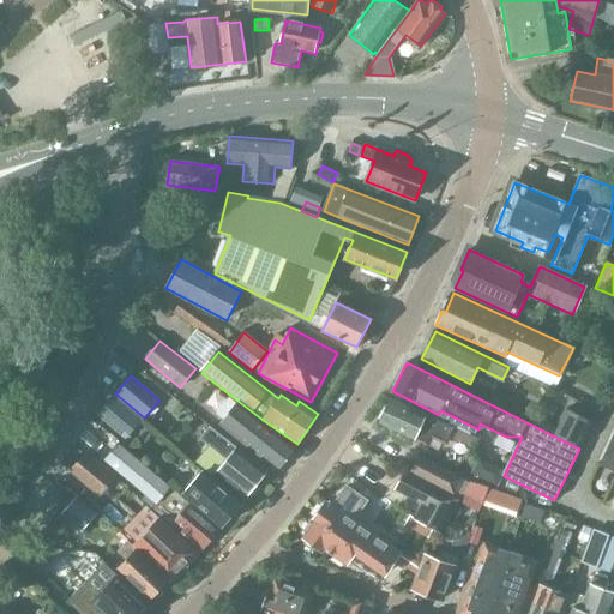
[(126,439),(143,420),(115,395),(97,414),(126,439)]
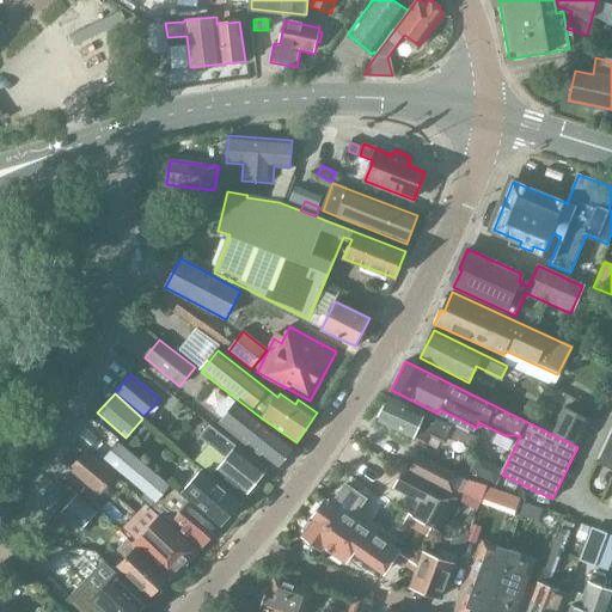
[(476,436),(390,397),(379,422),(427,444),(430,435),(446,442),(450,435),(472,445),(476,436)]
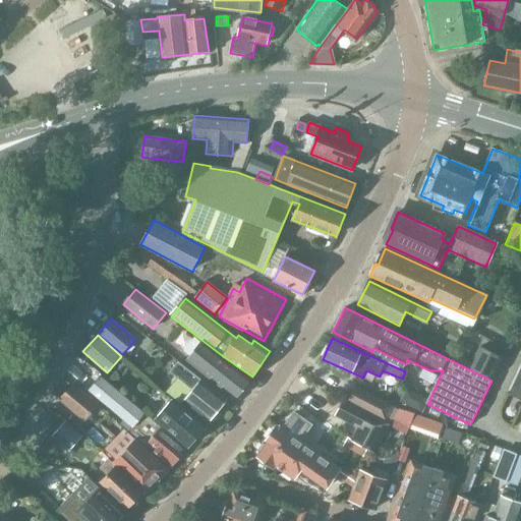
[(236,399),(251,381),(201,343),(188,361),(236,399)]
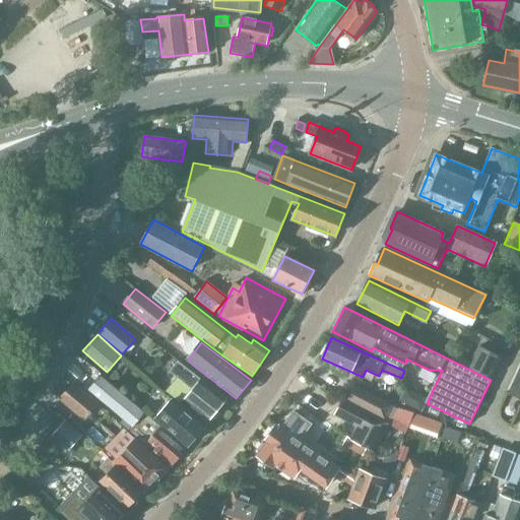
[(470,364),(468,368),(492,380),(504,358),(480,346),(470,364)]
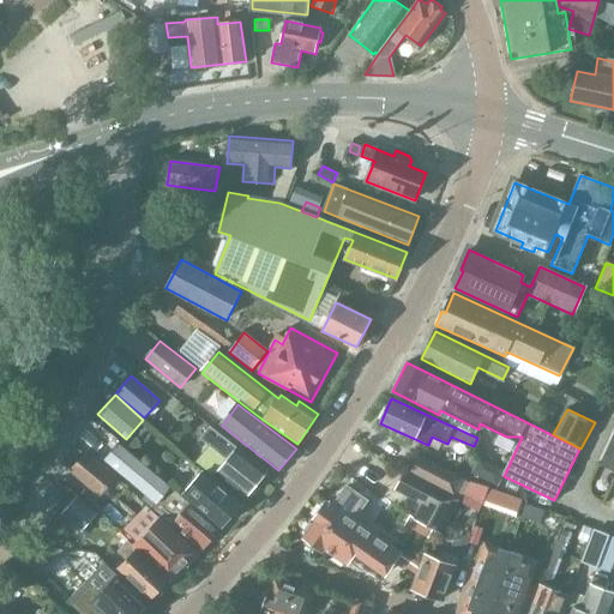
[(247,495),(266,474),(209,427),(199,440),(217,452),(226,459),(216,471),(247,495)]
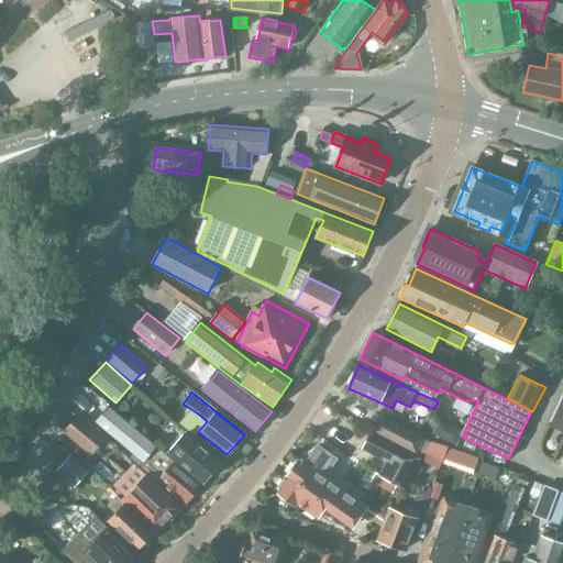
[(562,397),(550,426),(562,431),(562,397)]
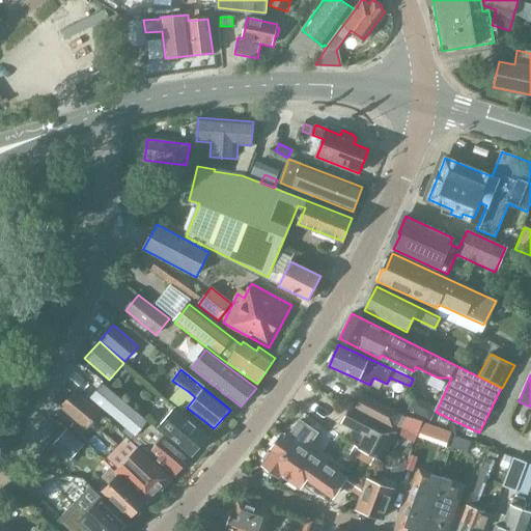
[(103,384),(91,397),(135,435),(132,438),(150,452),(149,454),(175,475),(190,457),(103,384)]
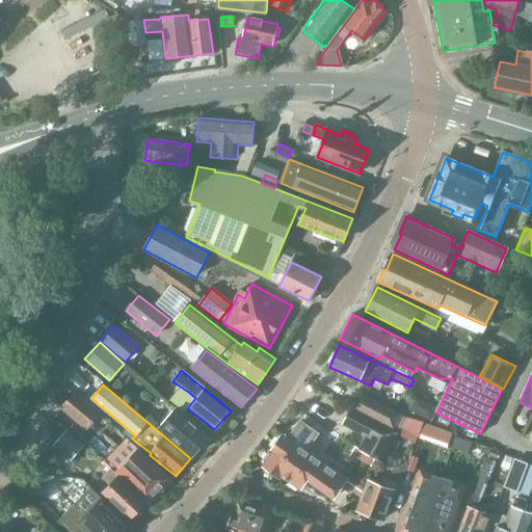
[(86,430),(90,425),(100,414),(75,393),(61,408),(86,430)]
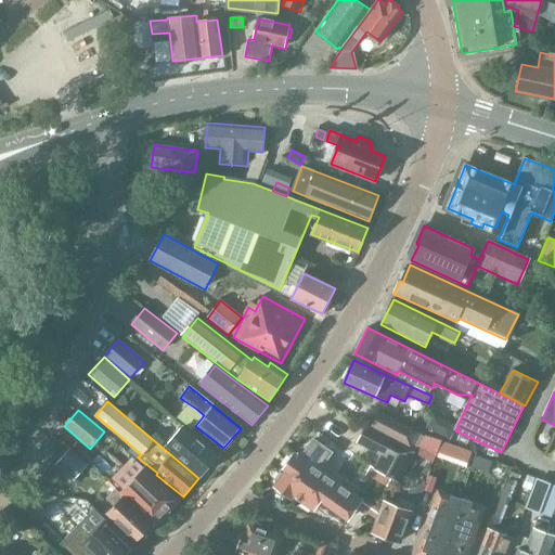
[(410,448),(417,433),(378,414),(371,428),(410,448)]
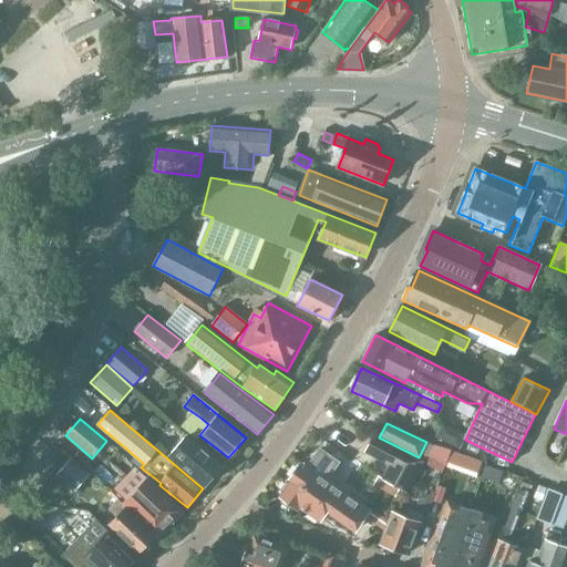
[(205,485),(223,466),(187,436),(179,430),(163,451),(205,485)]
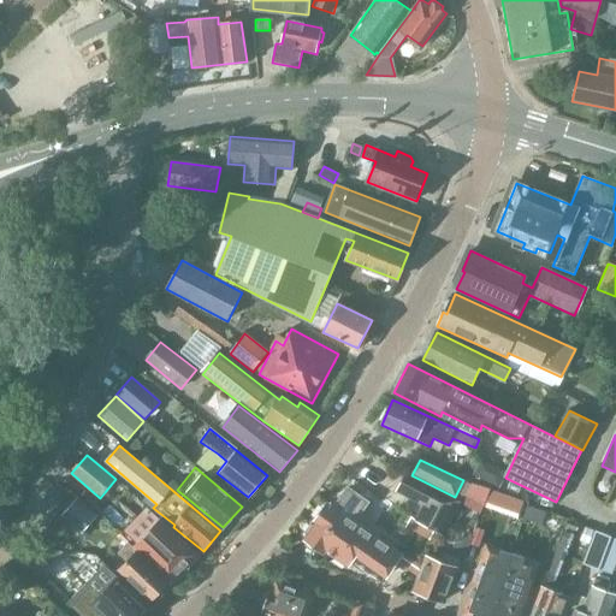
[(442,533),(458,501),(406,474),(397,491),(424,503),(415,520),(442,533)]
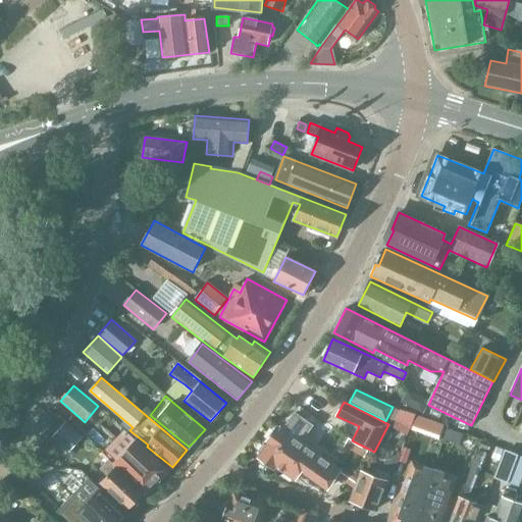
[(327,457),(343,435),(301,407),(285,428),(327,457)]
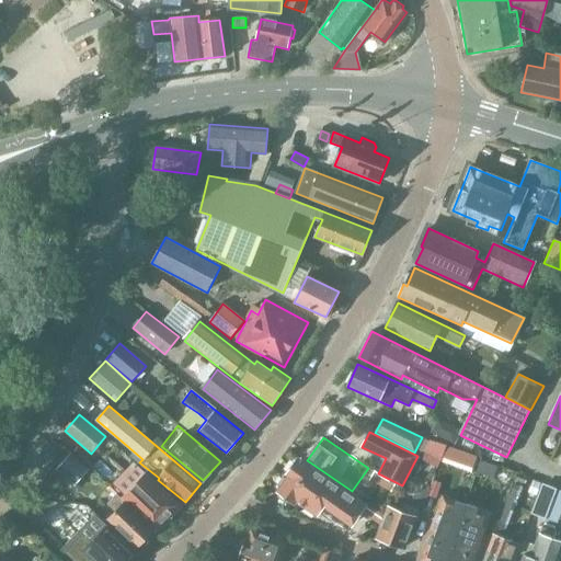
[(457,467),(462,450),(448,446),(443,462),(457,467)]
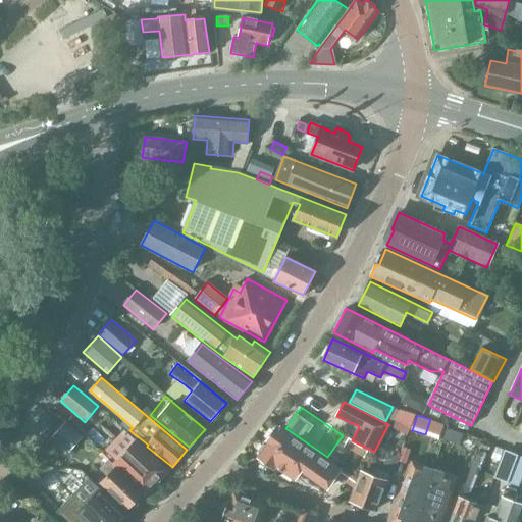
[(68,452),(83,437),(67,423),(54,437),(68,452)]
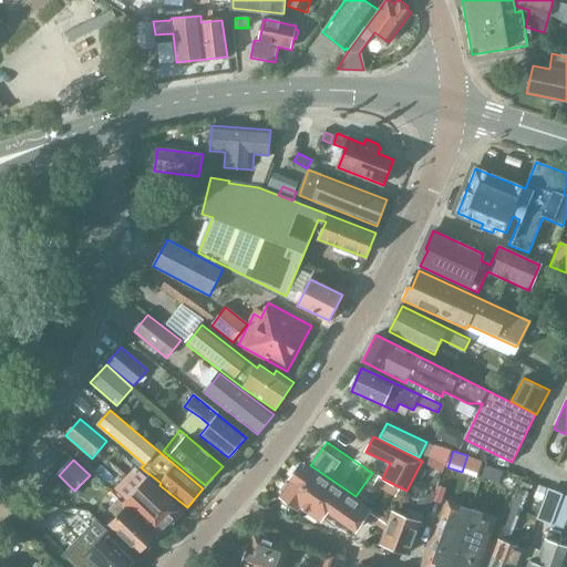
[(500,485),(504,472),(487,465),(481,477),(500,485)]
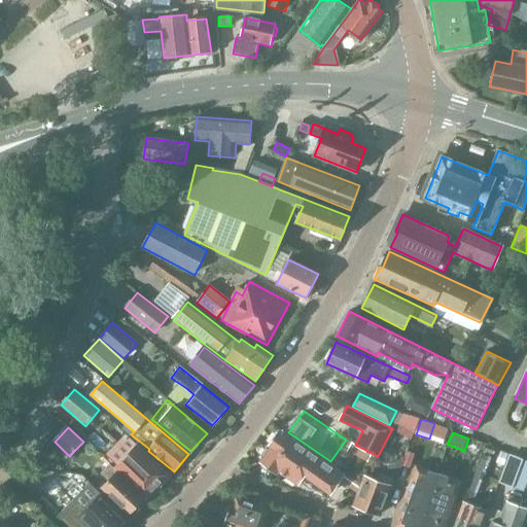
[(342,475),(283,434),(278,433),(270,446),(272,447),(260,462),(277,472),(278,470),(297,484),(307,471),(331,489),(342,475)]
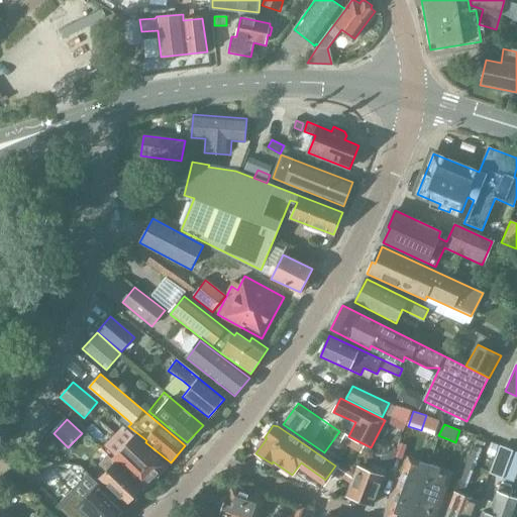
[(159,475),(167,468),(132,436),(116,454),(127,466),(122,471),(144,491),(159,475)]
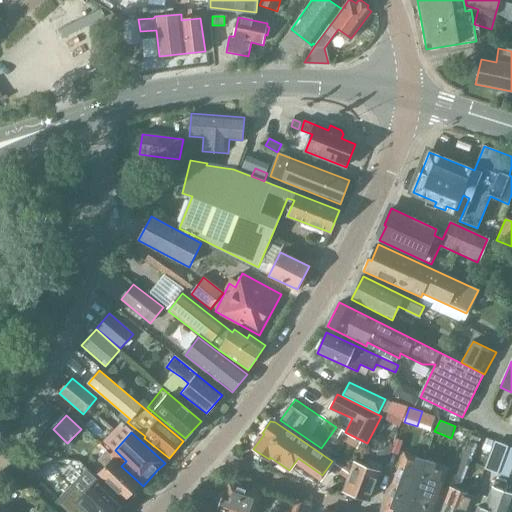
[(486,438),(482,449),(489,452),(493,441),(486,438)]
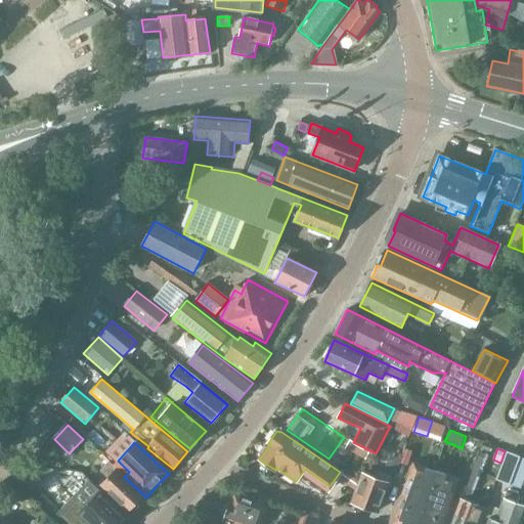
[(402,456),(399,465),(406,467),(412,452),(404,449),(402,456)]
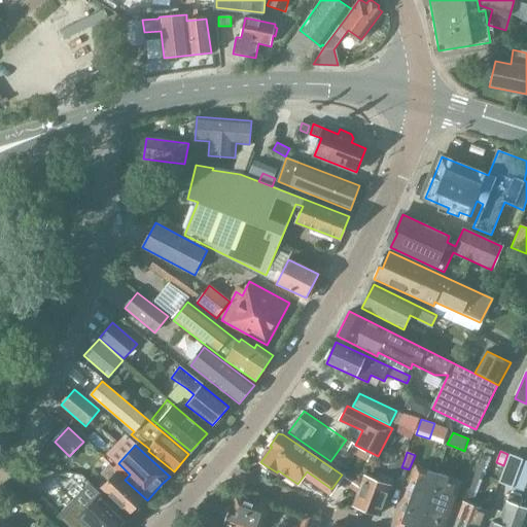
[(482,455),(468,490),(477,493),(490,457),(482,455)]
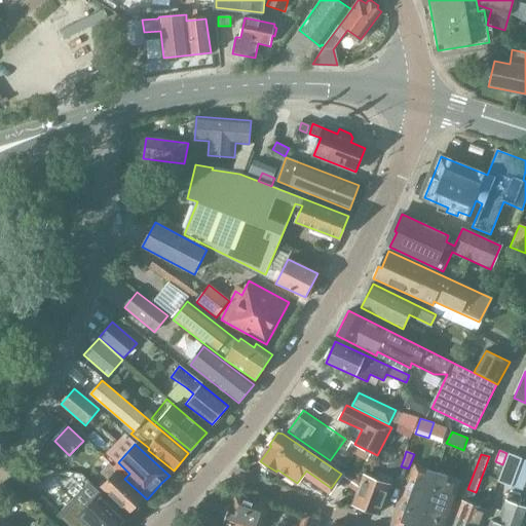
[(500,479),(514,484),(523,459),(509,454),(500,479)]
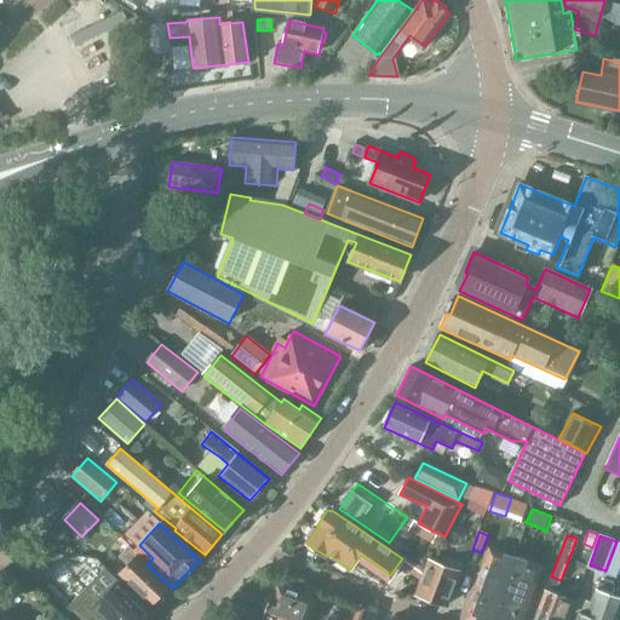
[(446,606),(460,564),(466,566),(472,549),(459,543),(452,561),(447,558),(445,564),(431,560),(420,589),(424,597),(446,606)]
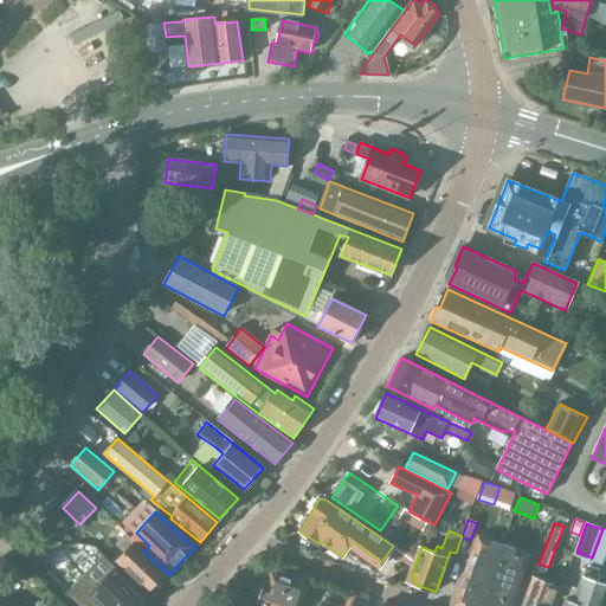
[(147,593),(167,573),(124,534),(115,545),(124,554),(115,562),(147,593)]
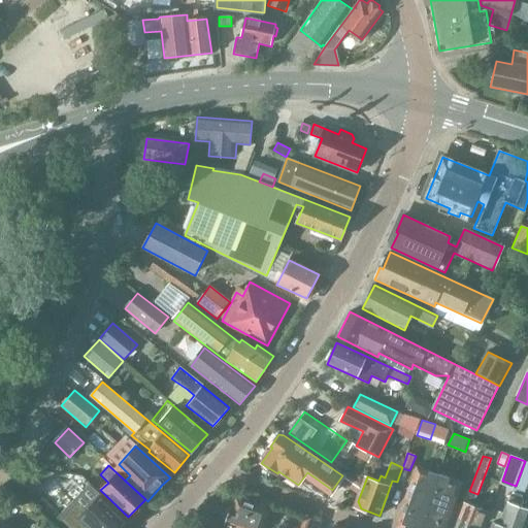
[(396,527),(420,527),(439,474),(417,466),(395,527),(396,527)]
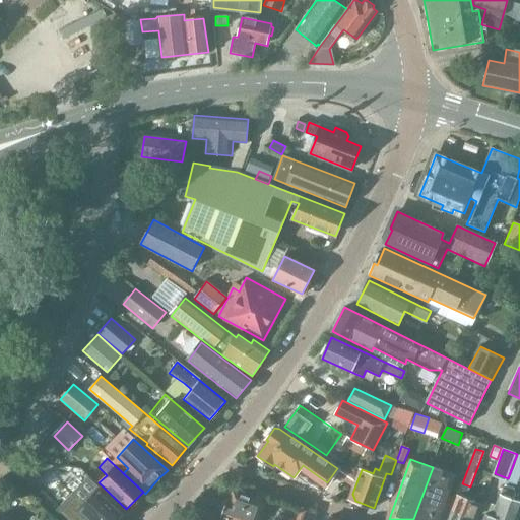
[(33,486),(41,479),(27,467),(20,474),(23,477),(23,478),(33,486)]
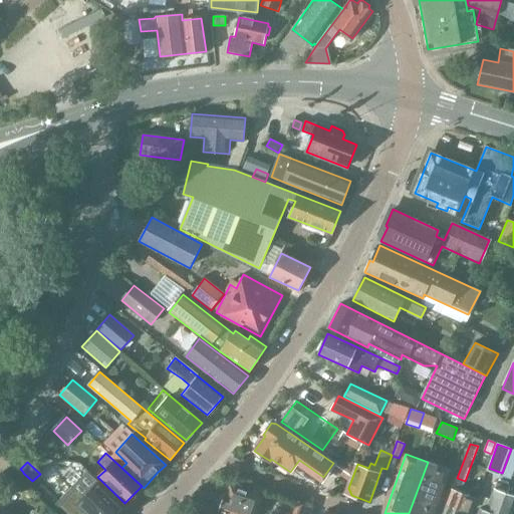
[(428,462),(409,513),(434,513),(450,470),(428,462)]
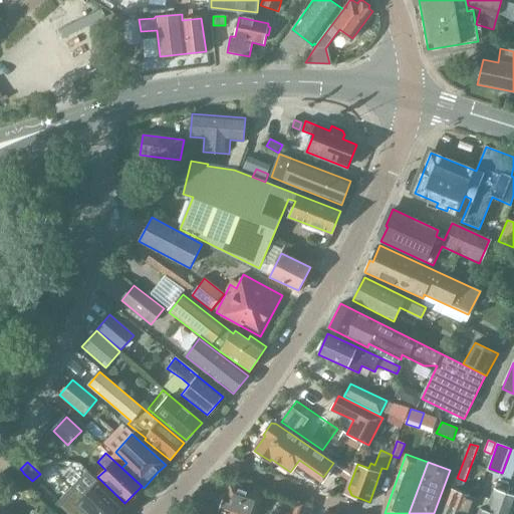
[(76,489),(61,505),(69,513),(85,513),(86,513),(87,513),(89,513),(91,512),(93,513),(118,513),(124,508),(97,483),(84,497),(76,489)]
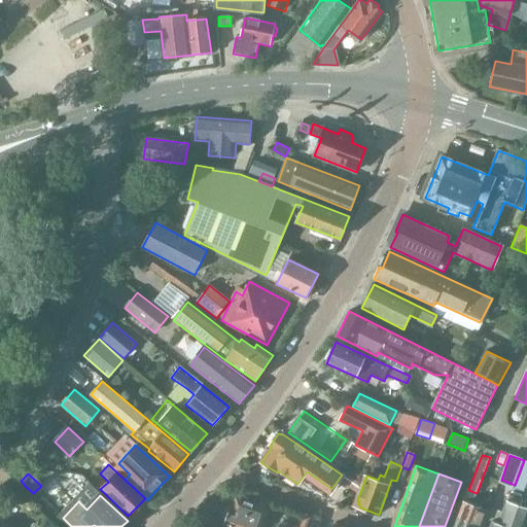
[(262,526),(269,510),(250,502),(237,497),(233,507),(230,506),(223,524),(233,526),(262,526)]
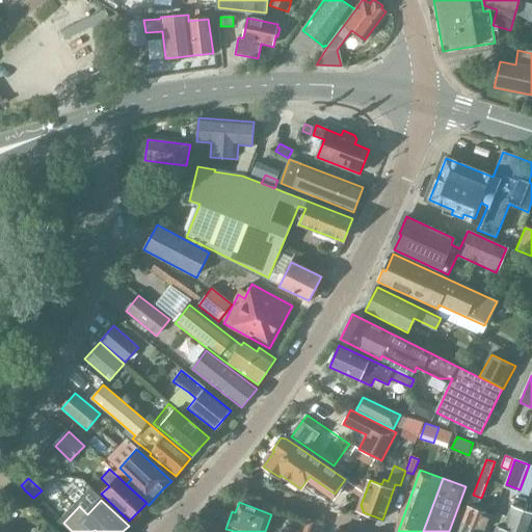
[(529,531),(531,525),(531,513),(511,506),(507,517),(508,519),(504,529),(497,527),(495,531),(529,531)]
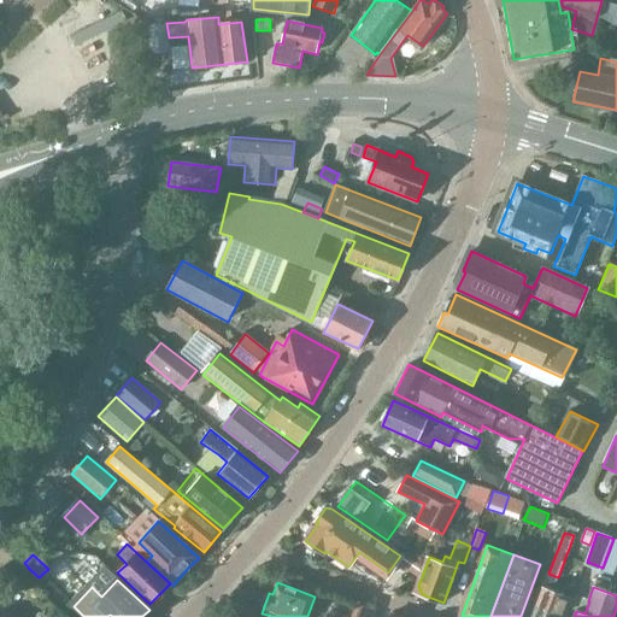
[(564,616),(570,599),(542,588),(532,616),(564,616)]
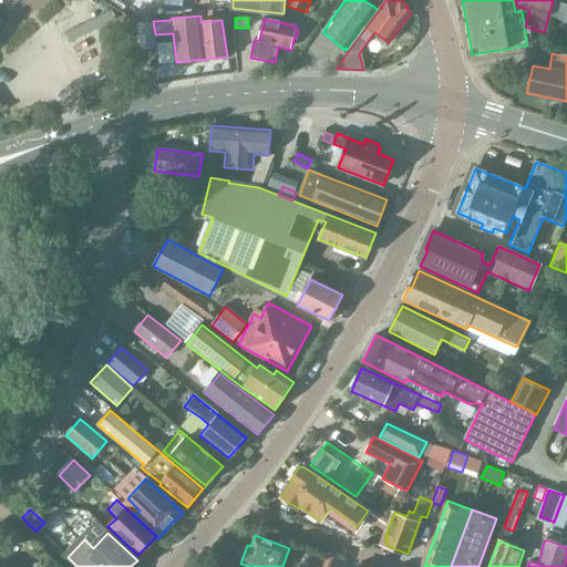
[(322,566),(342,566),(346,560),(327,555),(322,566)]
